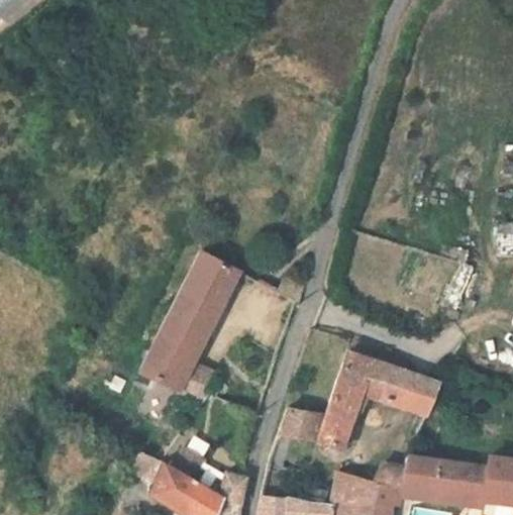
[(212,329),(241,270),(203,250),(174,307),(212,329)]
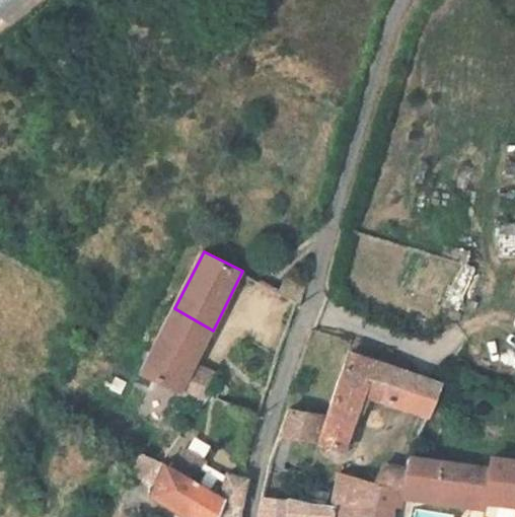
[(213,330),(174,308),(164,327),(204,348),(213,330)]
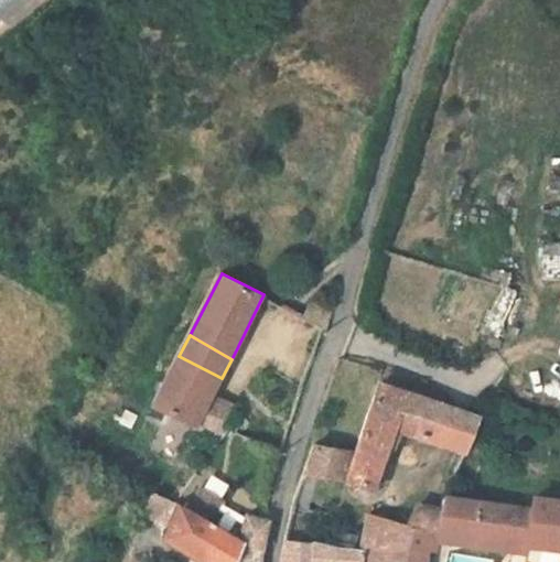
[(212,400),(222,378),(179,356),(154,402),(198,424),(212,400)]
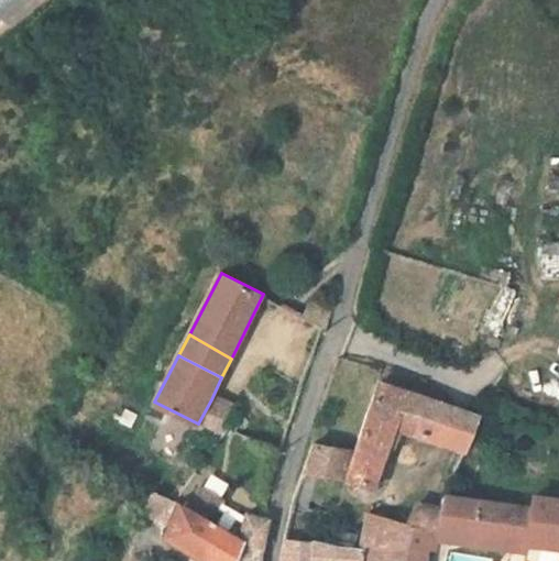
[(460,448),(474,416),(375,387),(343,470),(338,468),(343,452),(310,441),(302,466),(375,490),(398,432),(460,448)]
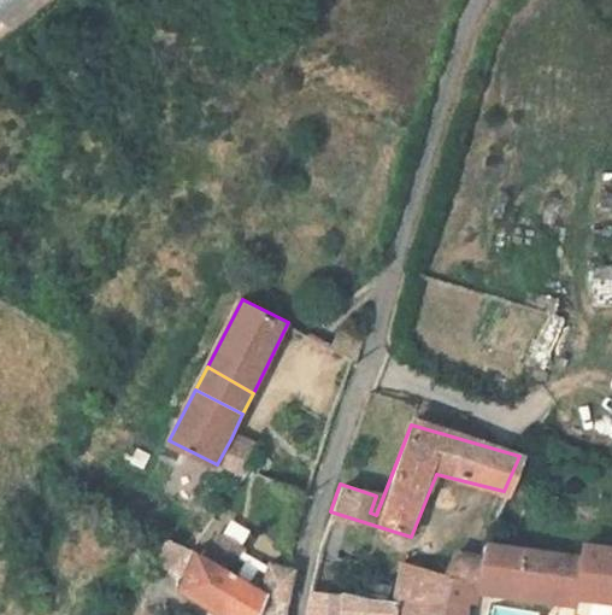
[(263,456),(231,438),(217,464),(247,479),(257,467),(263,456)]
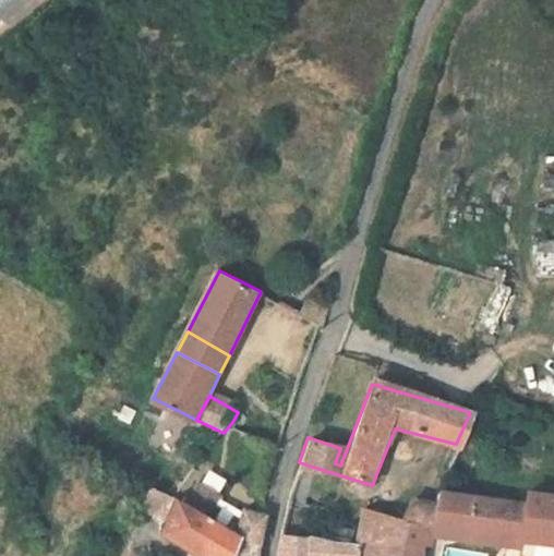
[(256,555),(260,542),(239,529),(180,493),(155,479),(144,499),(168,514),(163,526),(211,555),(256,555)]
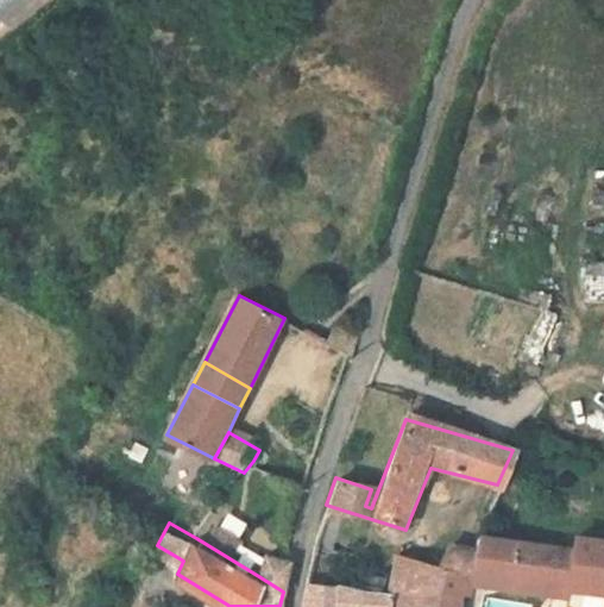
[(567,589),(574,551),(477,533),(474,549),(470,577),(566,593),(567,589)]
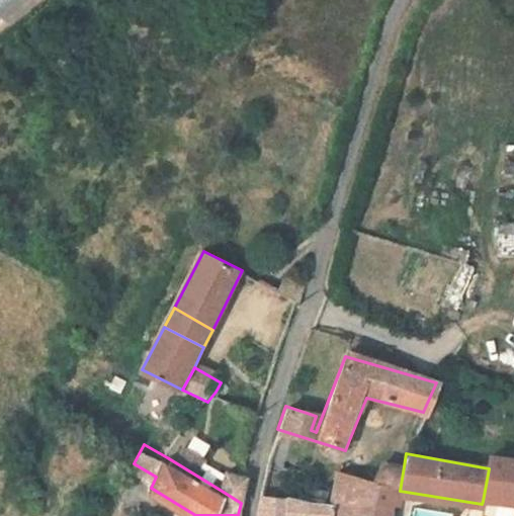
[(513,507),(513,461),(490,457),(489,468),(483,501),(513,507)]
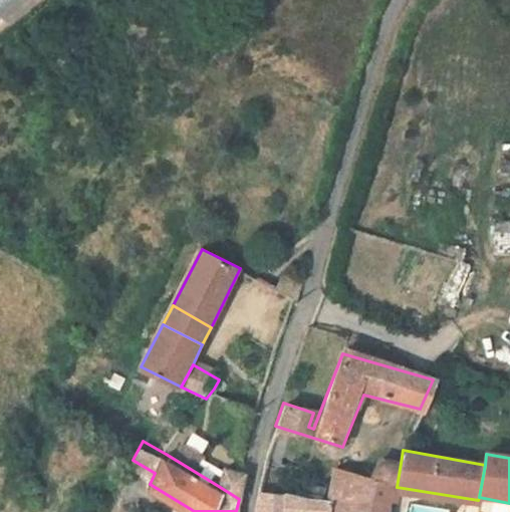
[(388,511),(390,501),(395,501),(397,487),(401,463),(376,459),(362,474),(333,471),(329,501),(327,511),(388,511)]
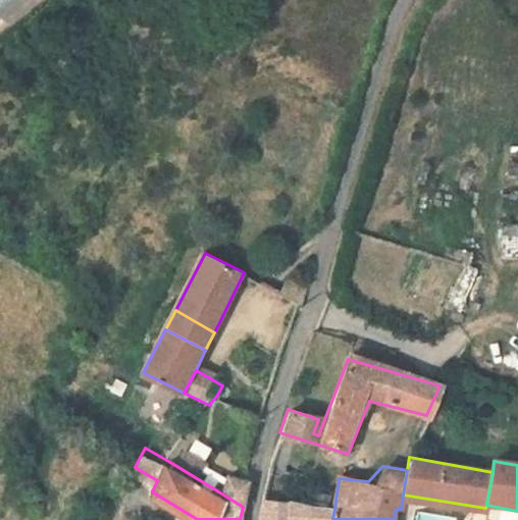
[(243,507),(246,478),(228,474),(223,495),(243,507)]
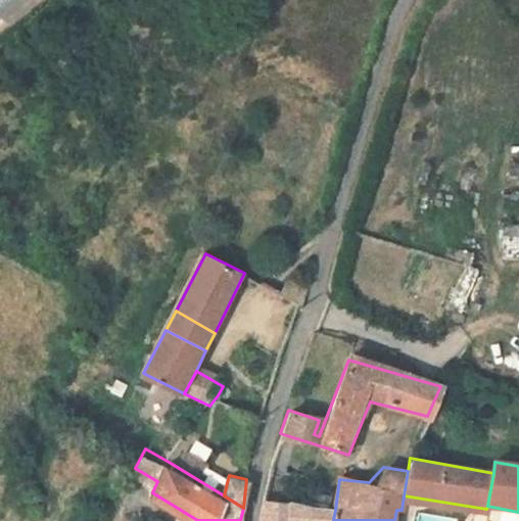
[(285,520),(287,504),(263,498),(260,520),(285,520)]
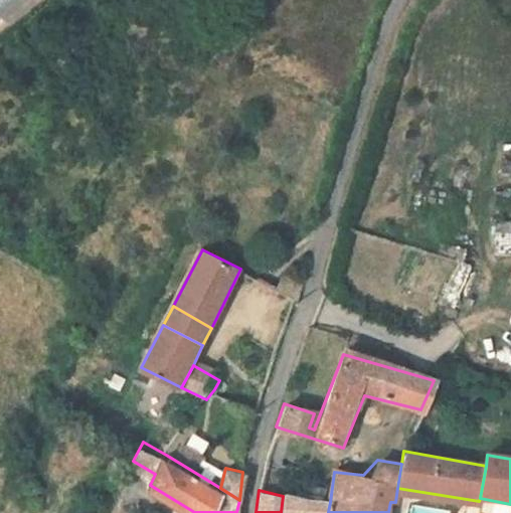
[(283,512),(328,512),(330,502),(283,496),(281,512),(283,512)]
